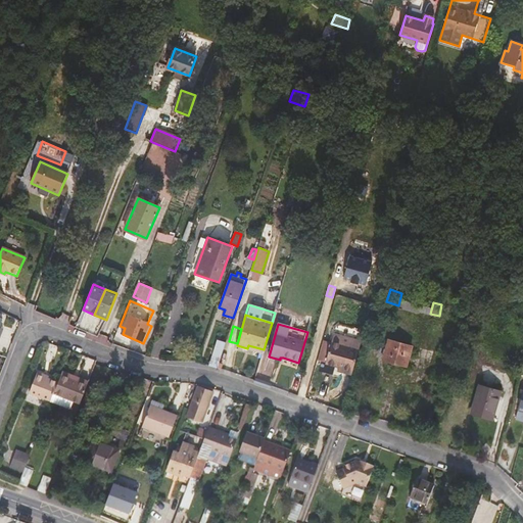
[(334,332),(332,341),(331,342),(326,363),(326,364),(338,367),(343,369),(342,372),(351,375),(359,349),(362,340),(334,332)]
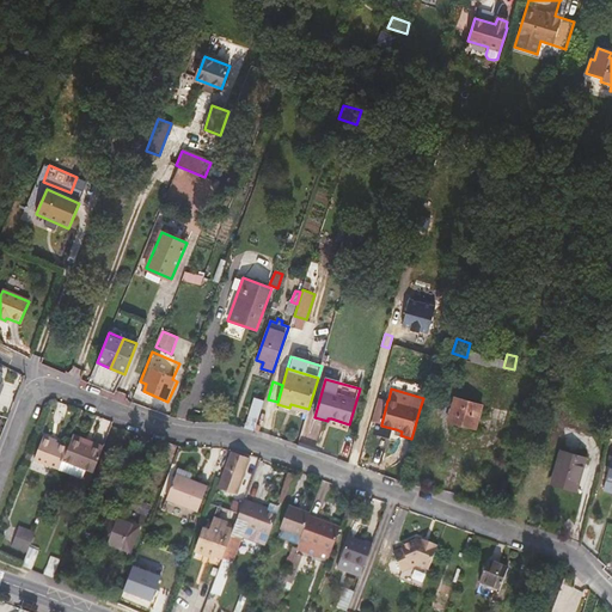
[(255,430),(264,401),(255,397),(245,428),(255,430)]
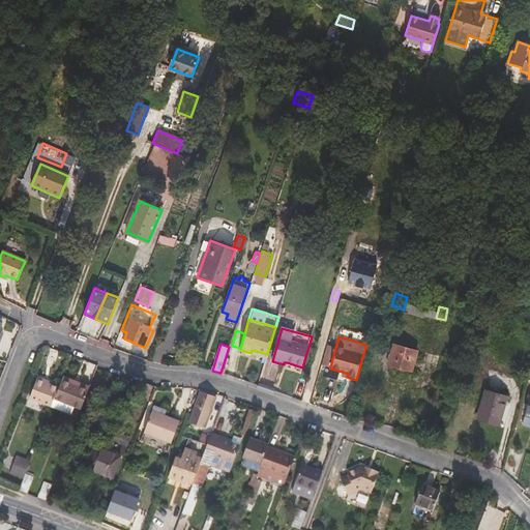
[(322,364),(330,367),(335,347),(327,344),(322,364)]
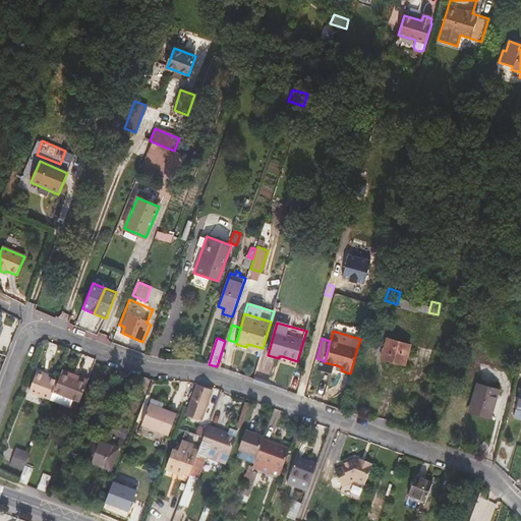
[(405,365),(410,345),(388,338),(382,358),(405,365)]
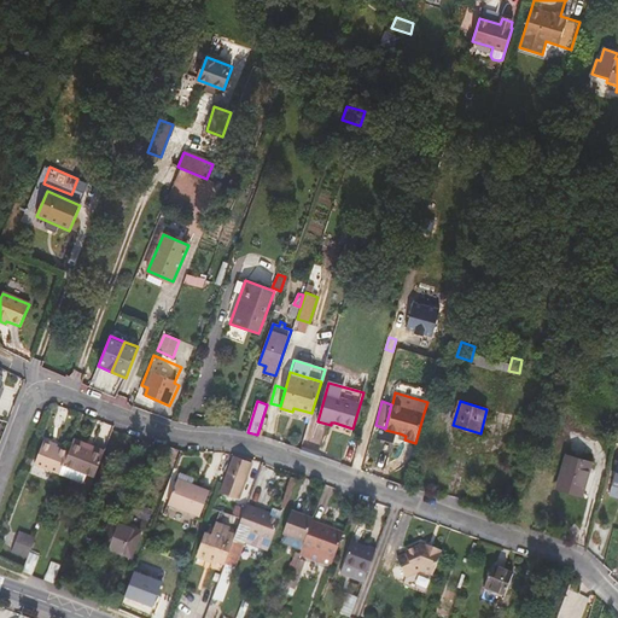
[(104,454),(86,447),(87,443),(74,438),(69,452),(64,465),(76,470),(95,477),(104,454)]
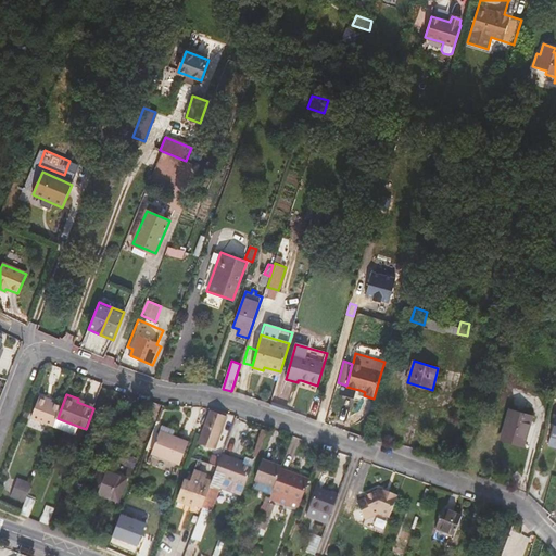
[(58,418),(62,406),(47,401),(48,399),(40,395),(32,417),(54,426),(58,418)]
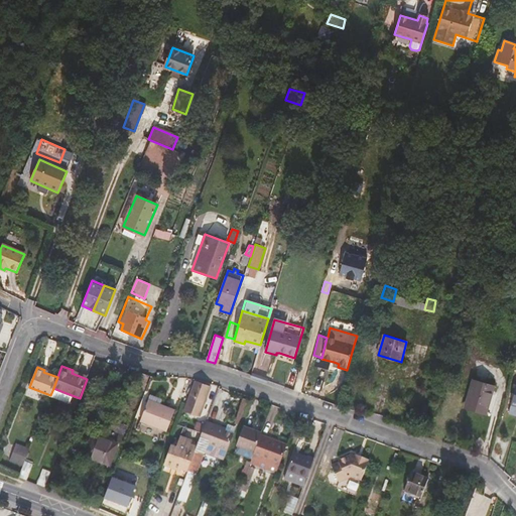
[(145,389),(149,376),(140,373),(136,386),(145,389)]
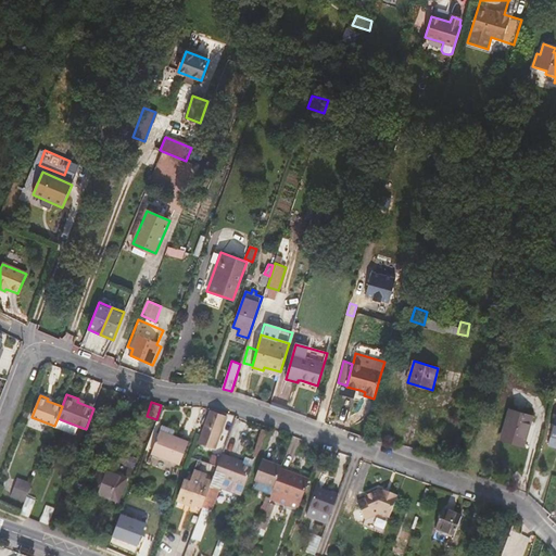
[(218,440),(227,416),(223,414),(211,409),(201,436),(214,441),(218,440)]
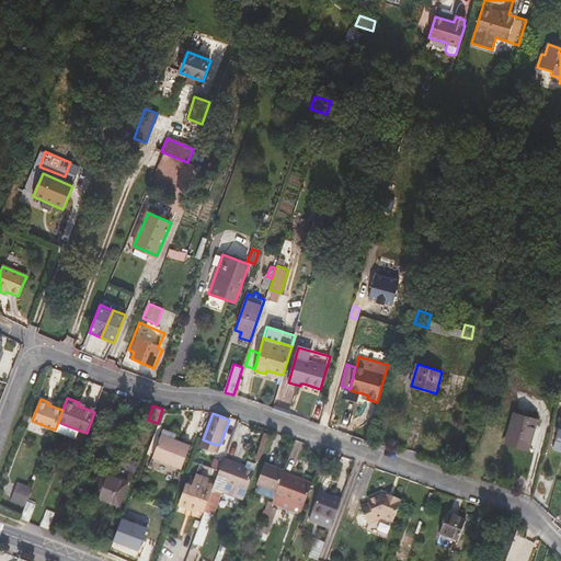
[(528,449),(537,420),(515,413),(506,444),(528,449)]
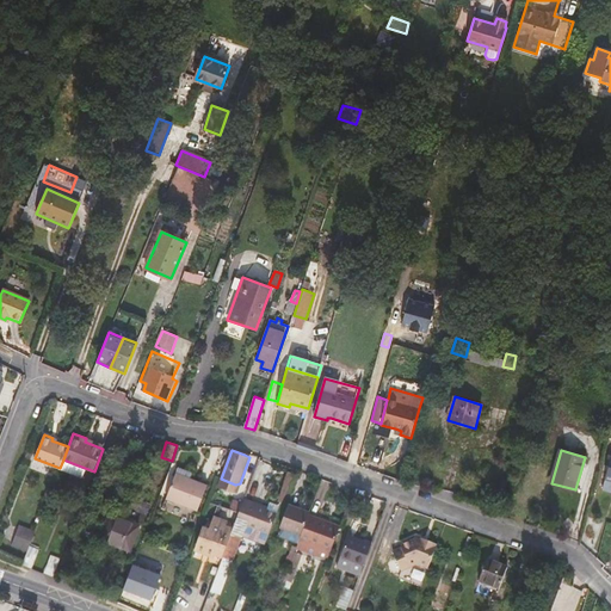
[(75,464),(63,460),(60,469),(72,474),(75,464)]
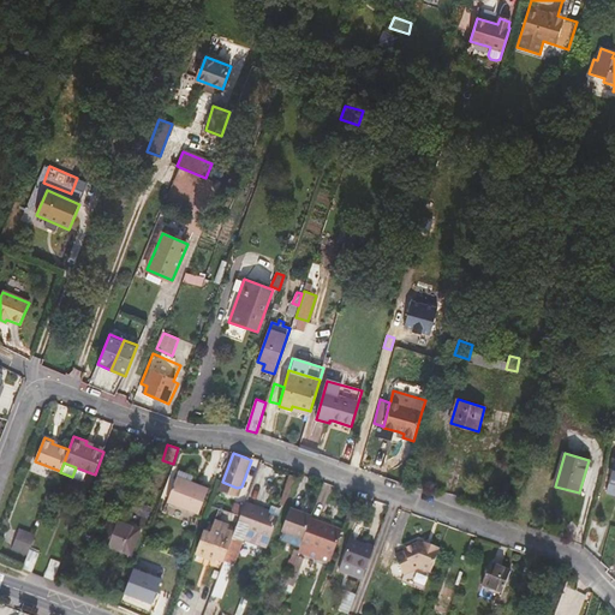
[(199,514),(209,488),(190,481),(189,484),(175,479),(167,501),(199,514)]
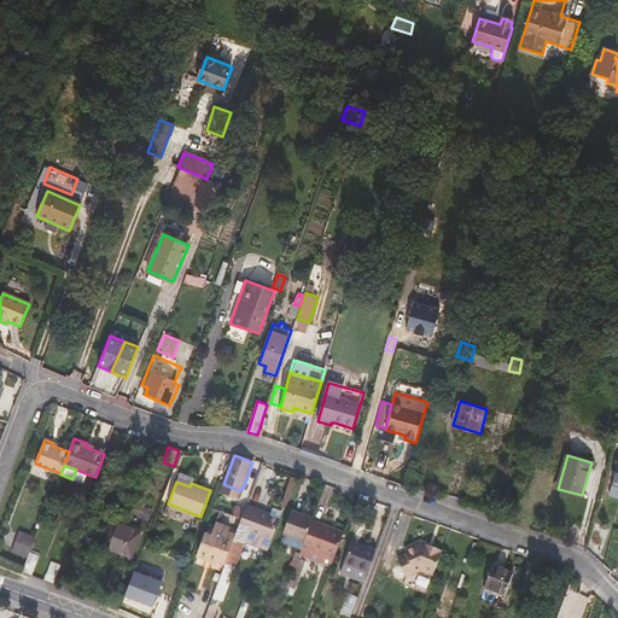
[(150,508),(134,502),(129,512),(146,518),(150,508)]
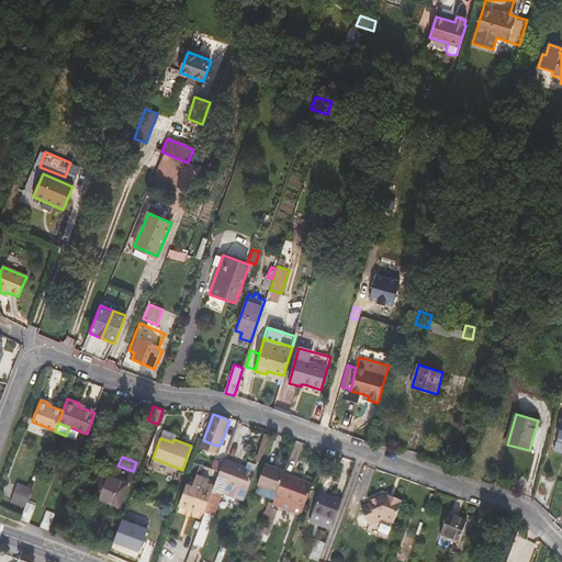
[(248,490),(255,472),(242,468),(243,465),(225,459),(223,462),(220,472),(214,486),(213,489),(223,493),(245,499),(248,490)]
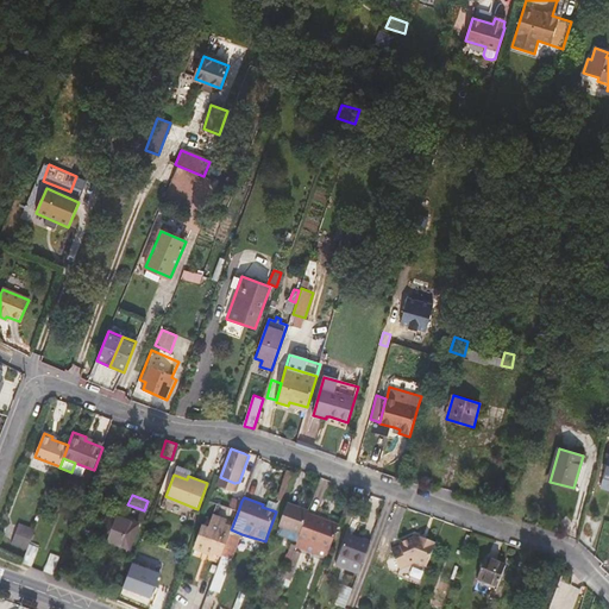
[(242,501),(232,498),(228,508),(238,512),(242,501)]
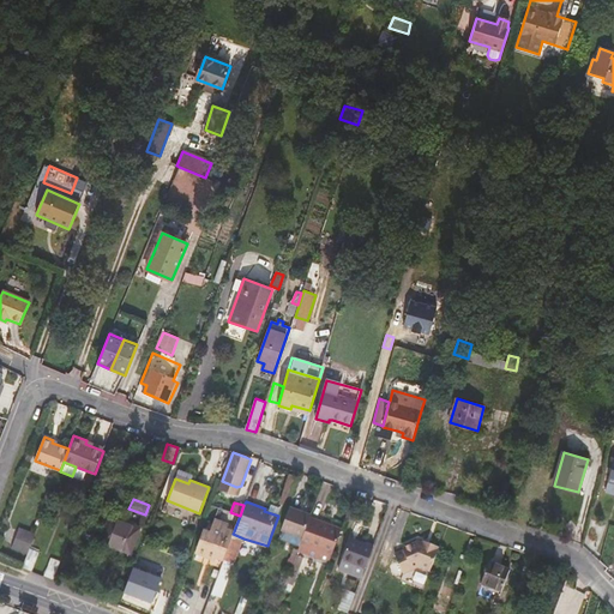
[(311,518),(312,515),(290,506),(281,530),(286,531),(282,539),(300,546),(304,537),(311,518)]
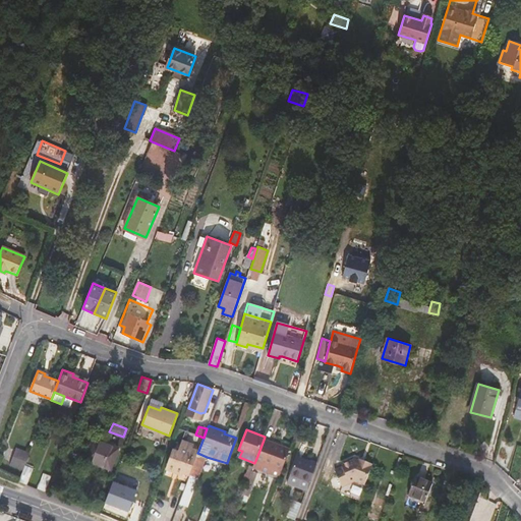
[(110,469),(118,448),(94,439),(85,460),(110,469)]
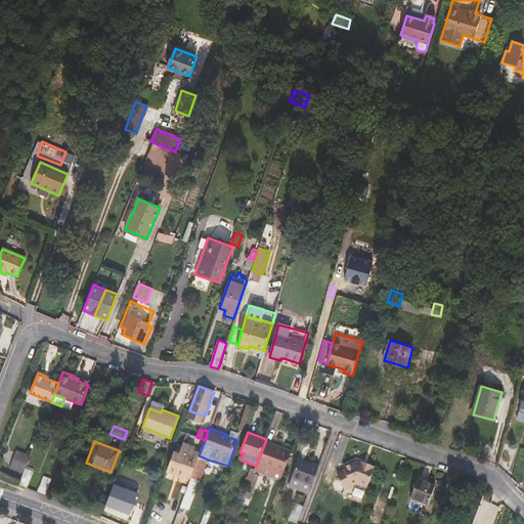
[(190,477),(199,455),(200,453),(193,451),(195,447),(183,442),(179,453),(173,451),(166,471),(184,477),(184,476),(190,478),(190,477)]
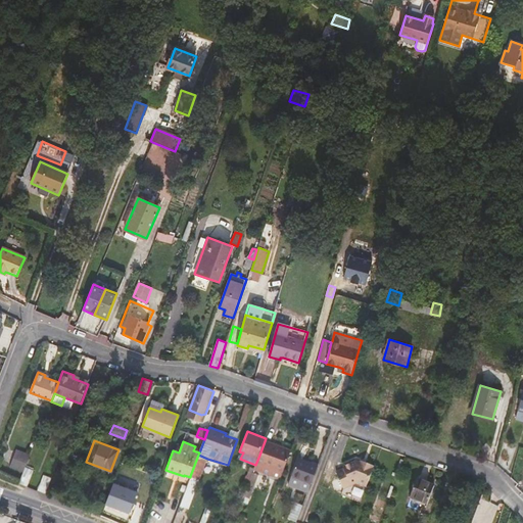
[(283,472),(291,450),(265,441),(258,458),(255,465),(263,468),(260,472),(280,479),(283,472)]
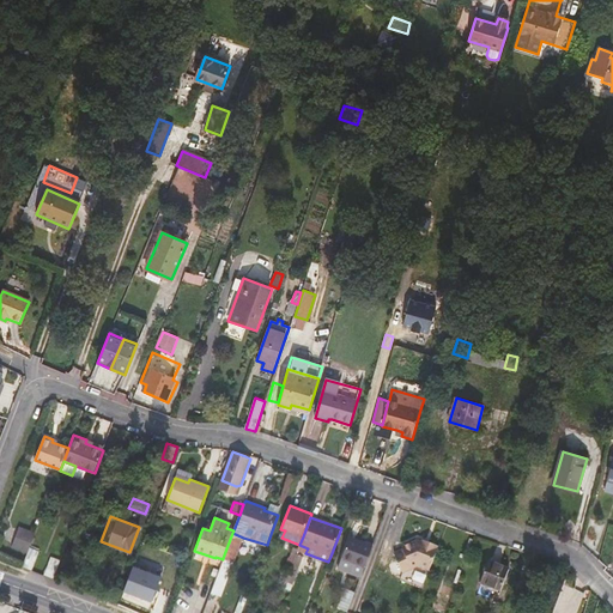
[(91,536),(95,526),(77,520),(73,529),(91,536)]
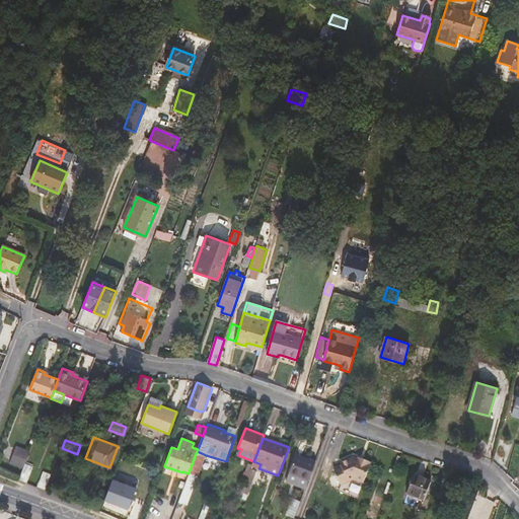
[(25,463),(30,451),(16,446),(10,463),(23,468),(25,463)]
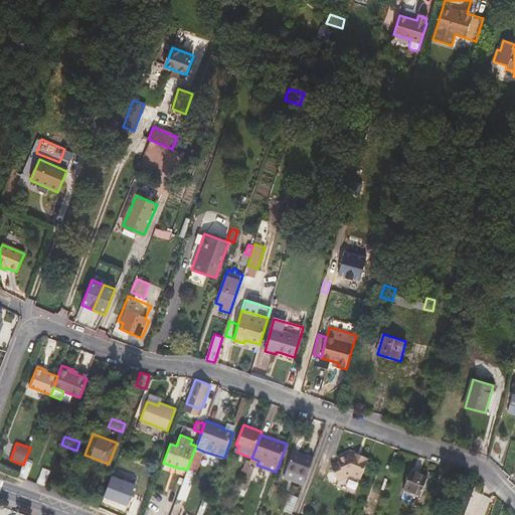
[(204,452),(195,448),(187,469),(188,470),(177,498),(186,501),(196,473),(204,452)]
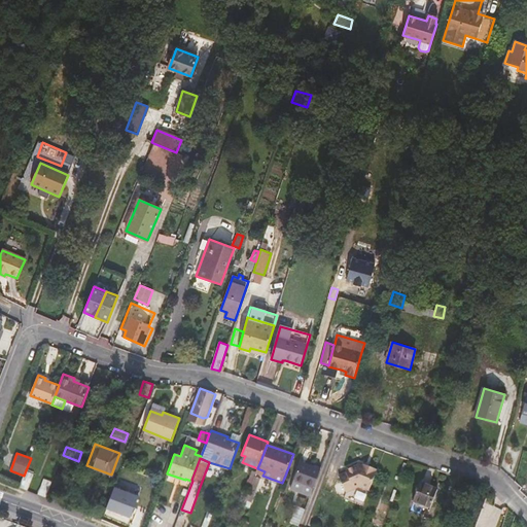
[(314,487),(321,469),(310,465),(309,467),(300,464),(294,480),(295,480),(303,483),(313,487),(314,487)]
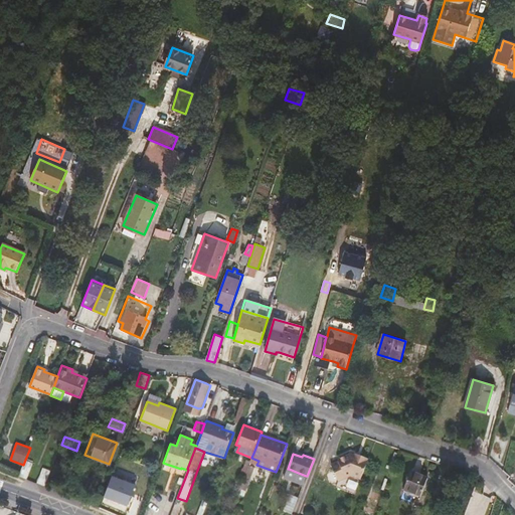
[(340,482),(352,476),(361,479),(363,473),(369,459),(360,456),(360,458),(351,454),(338,461),(339,462),(332,466),(340,482)]
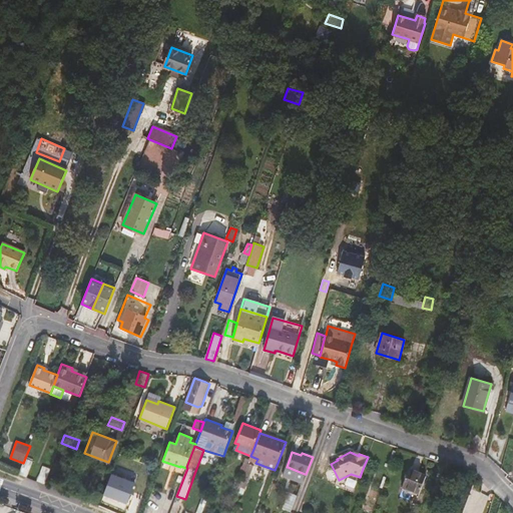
[(23,463),(18,475),(26,479),(33,461),(25,458),(23,463)]
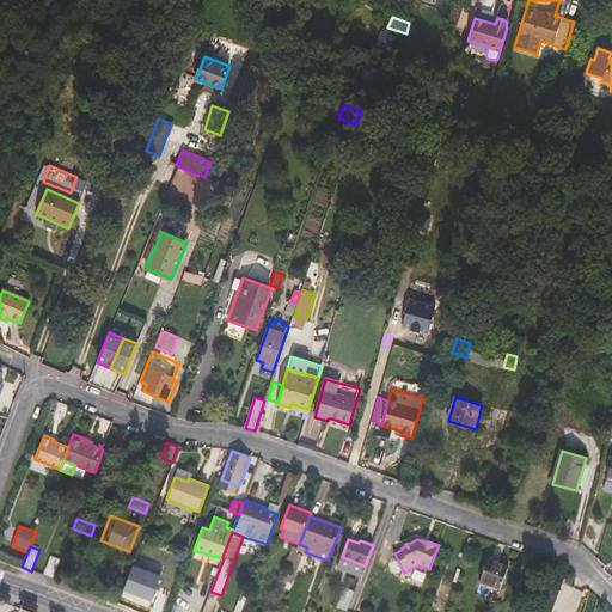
[(51,556),(43,576),(53,580),(61,560),(51,556)]
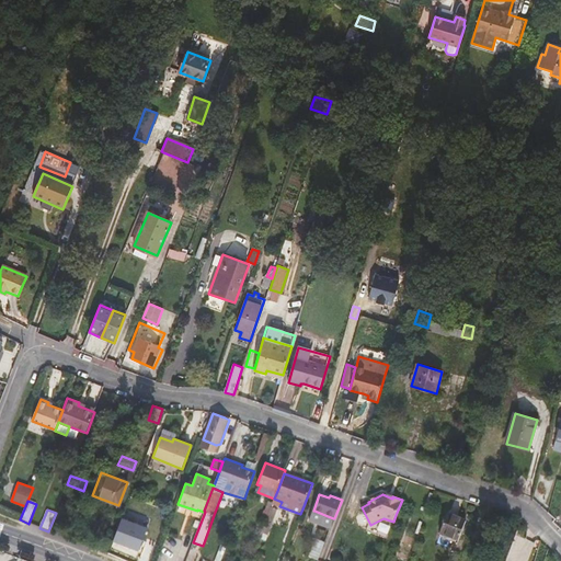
[(322,514),(315,511),(311,521),(329,527),(333,518),(322,514)]
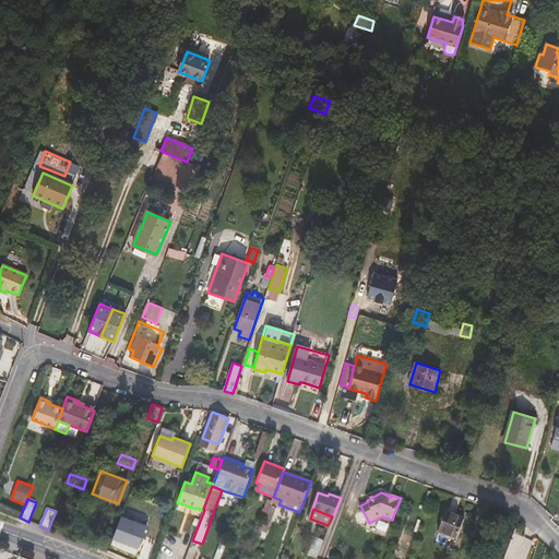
[(456,539),(464,519),(447,512),(438,533),(456,539)]
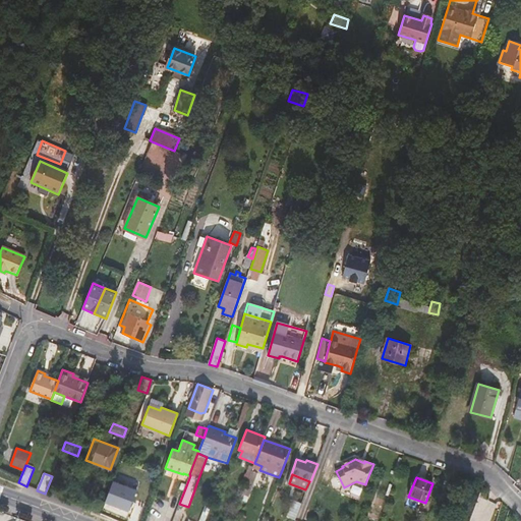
[(475,496),(479,482),(470,479),(465,491),(475,496)]
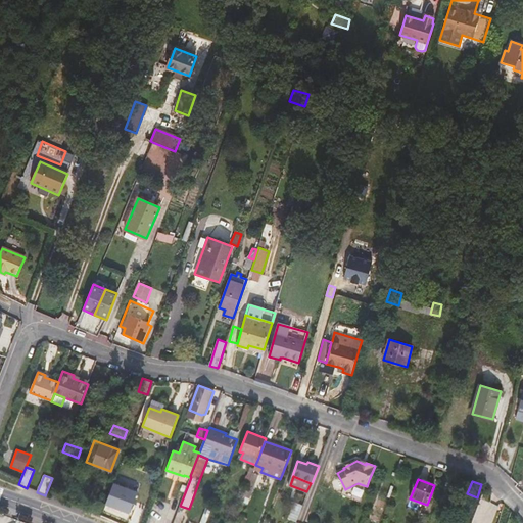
[(137,492),(113,483),(105,505),(112,507),(114,506),(121,509),(122,511),(129,514),(137,492)]
